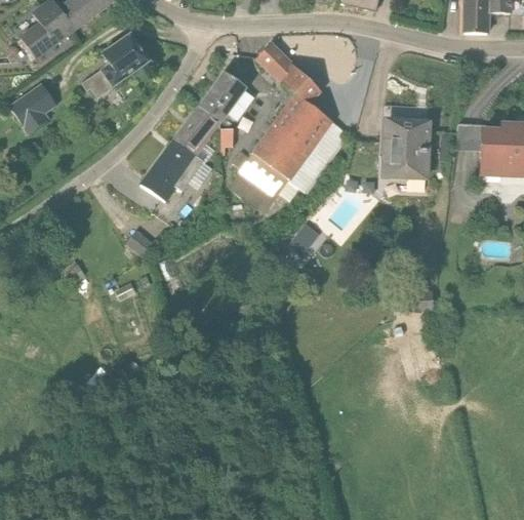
[(69,0),(59,7),(54,0),(49,0),(37,8),(45,20),(19,36),(34,55),(74,28),(111,0),(69,0)]
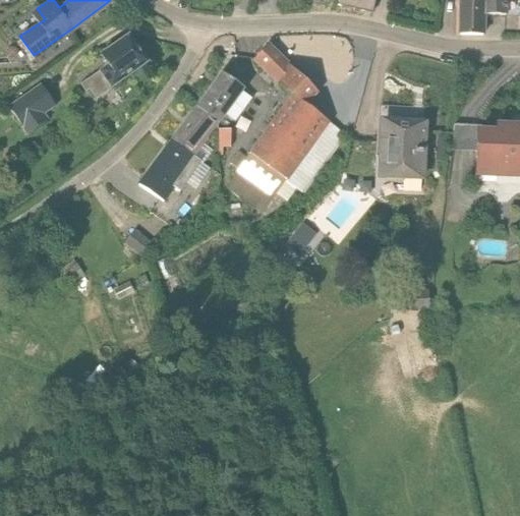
[(338,0),(338,1),(372,8),(373,0),(338,0)]
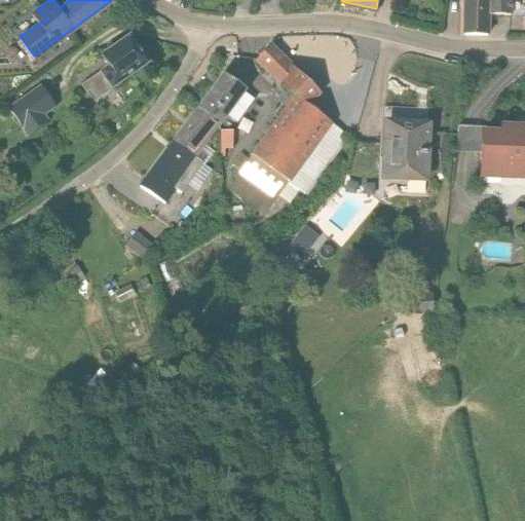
[(464,0),(464,11),(464,32),(488,32),(488,11),(511,11),(511,0),(464,0)]
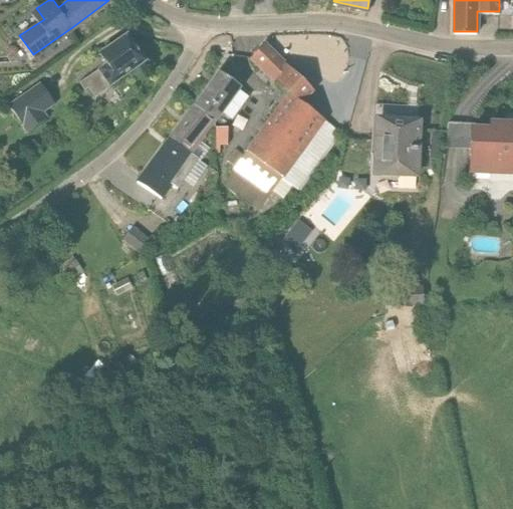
[(106,62),(81,79),(85,85),(89,82),(95,92),(146,57),(133,39),(134,39),(127,30),(121,34),(122,35),(99,51),(106,62)]
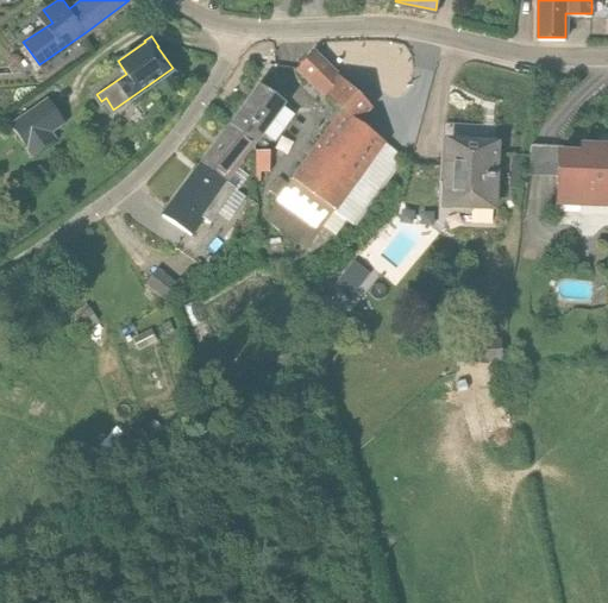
[(406,154),(384,138),(357,118),(371,102),(314,48),(298,66),(325,92),(340,106),(292,173),(293,174),(289,178),(280,171),(269,186),(280,193),(277,195),(279,196),(264,214),(307,246),(320,226),(334,236),(346,218),(349,218),(375,183),(381,188),(406,154)]
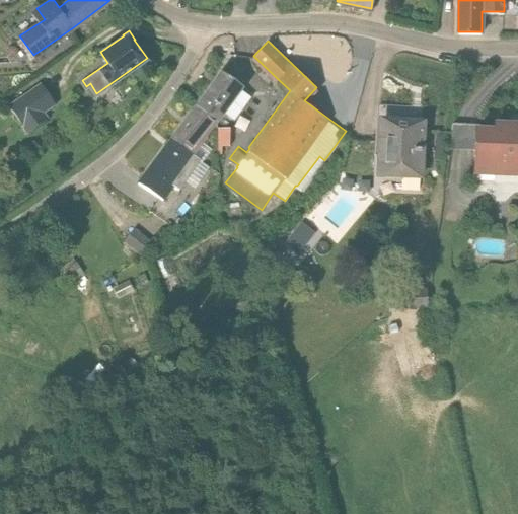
[(242,99),(235,94),(242,83),(222,70),(201,101),(196,104),(218,119),(226,107),(233,113),(242,99)]
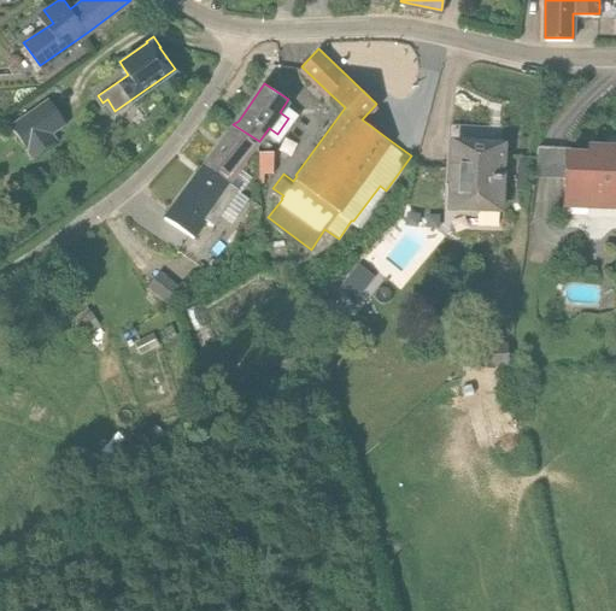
[(50,97),(11,123),(33,154),(53,141),(47,133),(66,121),(50,97)]
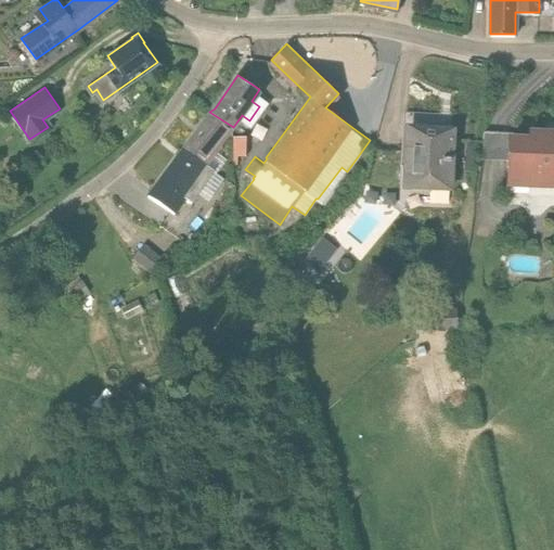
[(409,111),(407,187),(450,189),(452,112),(409,111)]
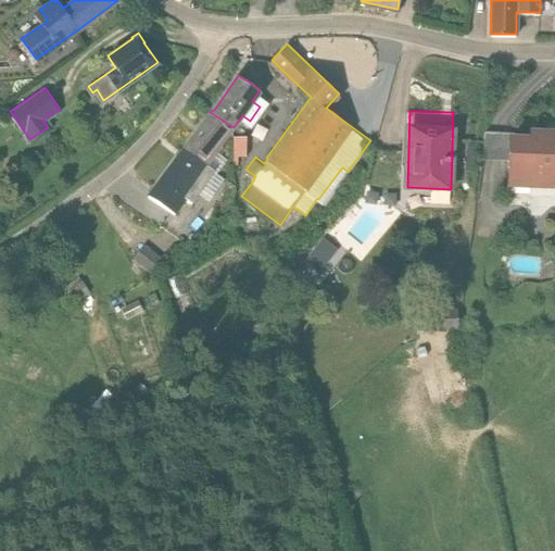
[(219,148),(234,127),(210,112),(184,148),(205,164),(206,163),(207,164),(219,148)]
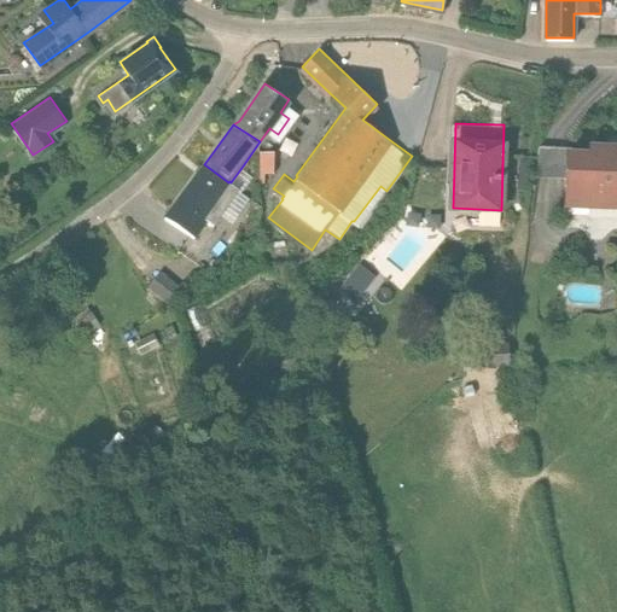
[(565,207),(616,207),(616,144),(591,144),(591,152),(568,151),(565,207)]
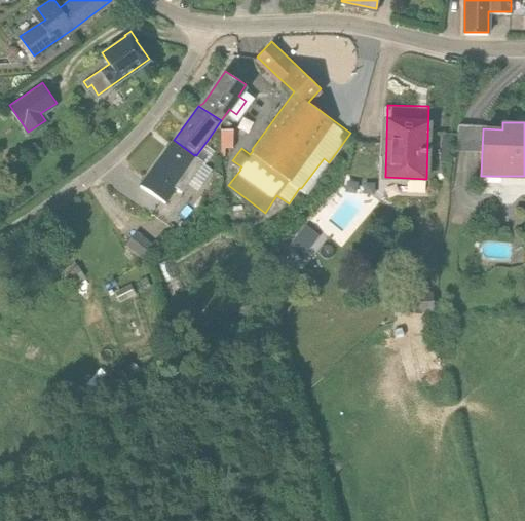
[(141,183),(166,202),(177,186),(183,192),(204,160),(196,155),(195,154),(194,155),(174,140),(159,159),(159,158),(141,183)]
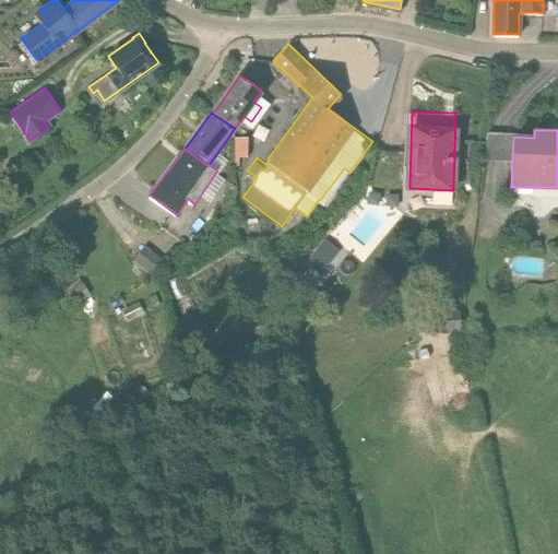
[(135,256),(153,270),(156,272),(166,260),(163,258),(145,244),(135,256)]
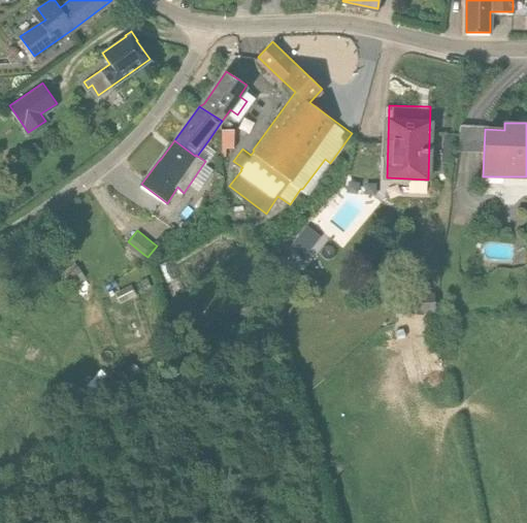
[(296,235),(288,244),(301,256),(309,246),(296,235)]
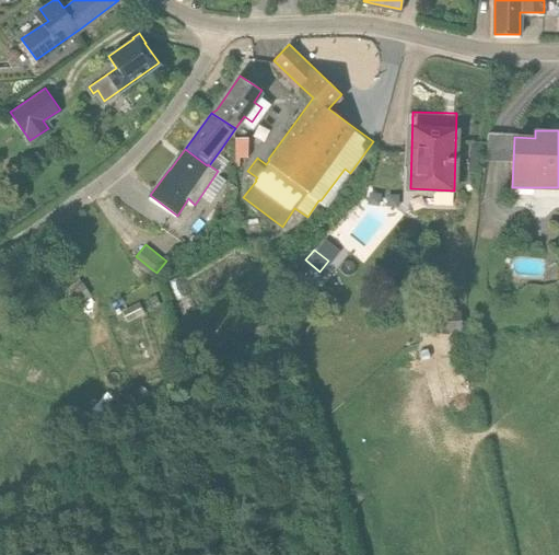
[(66,287),(67,289),(68,291),(77,302),(91,290),(82,279),(80,275),(66,287)]
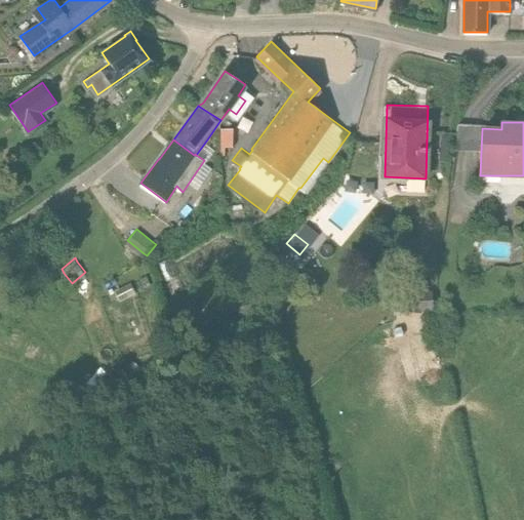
[(150,282),(145,273),(137,276),(143,286),(150,282)]
